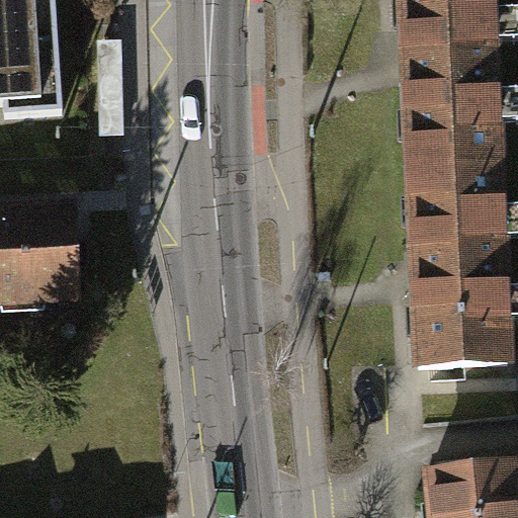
[(56,0),(0,0),(0,108),(5,108),(6,120),(65,116),(56,0)]
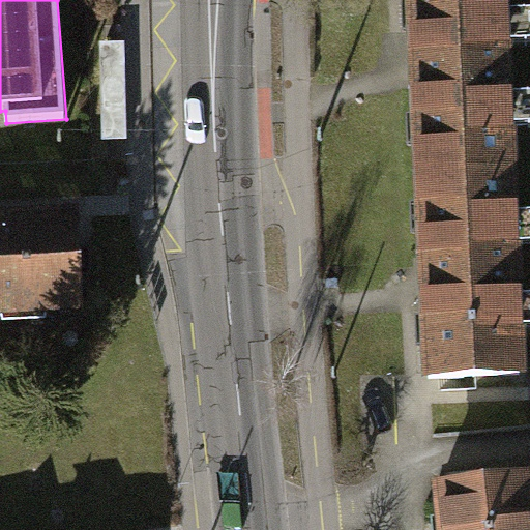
[(421,176),(511,172),(505,0),(414,0),(417,78),(421,176)]
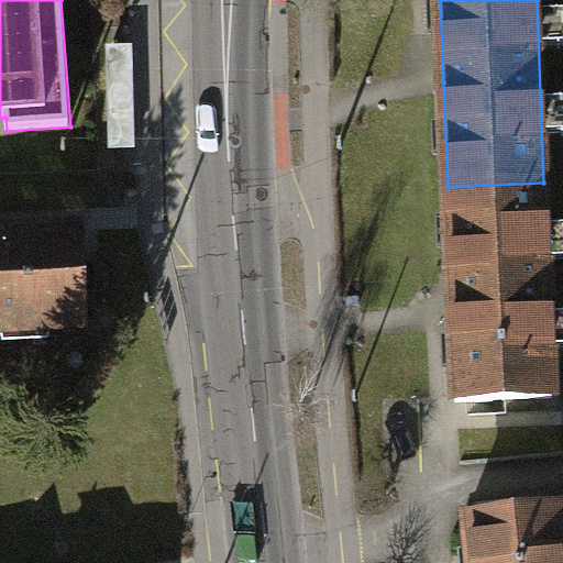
[(136,150),(134,47),(108,47),(110,151),(136,150)]
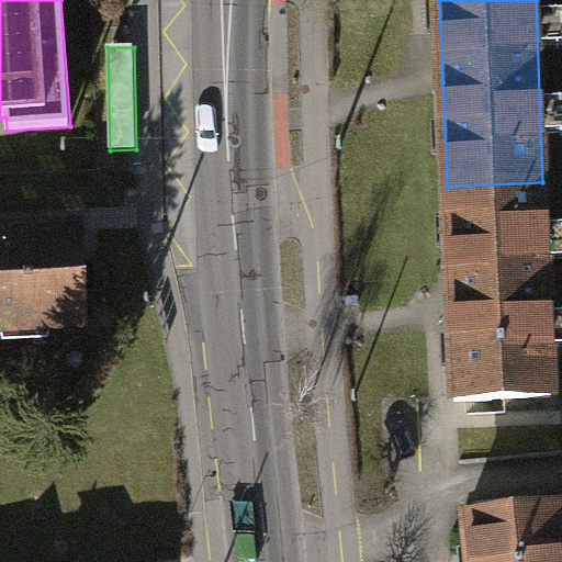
[(458,402),(552,397),(548,313),(542,182),(447,187),(452,314),(456,396),(456,402),(458,402)]
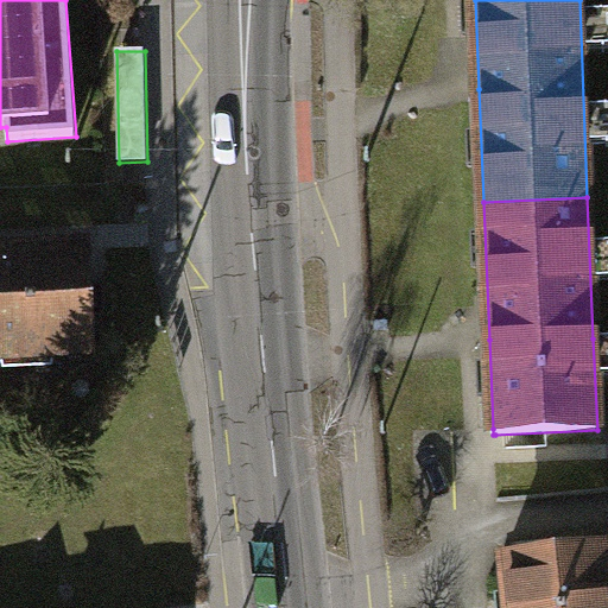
[(0,378),(89,375),(84,249),(0,252),(0,378)]
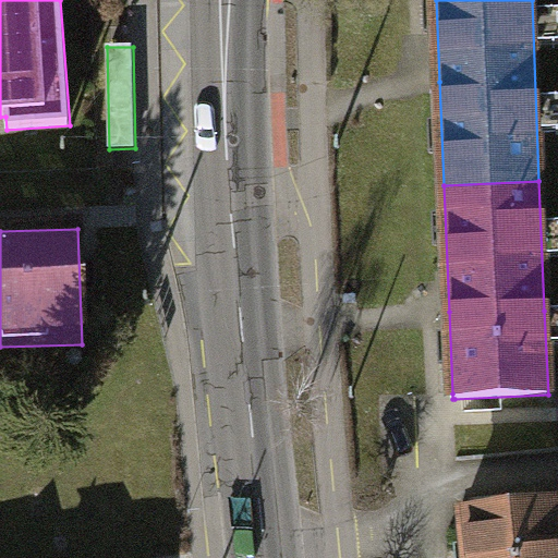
[(557,557),(557,502),(464,512),(468,557),(557,557)]
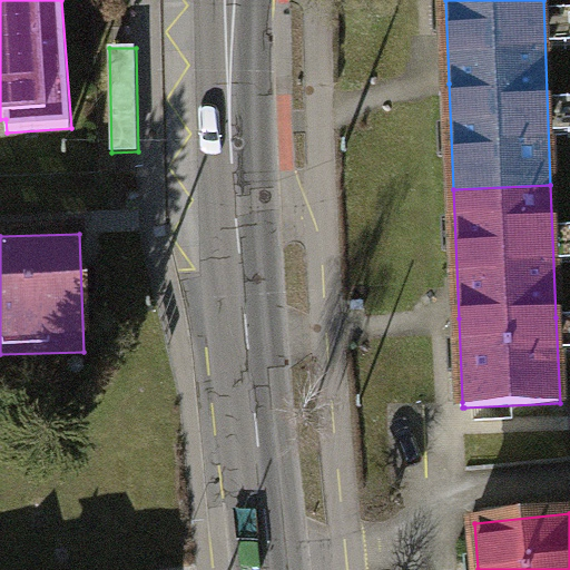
All buildings are outlined.
